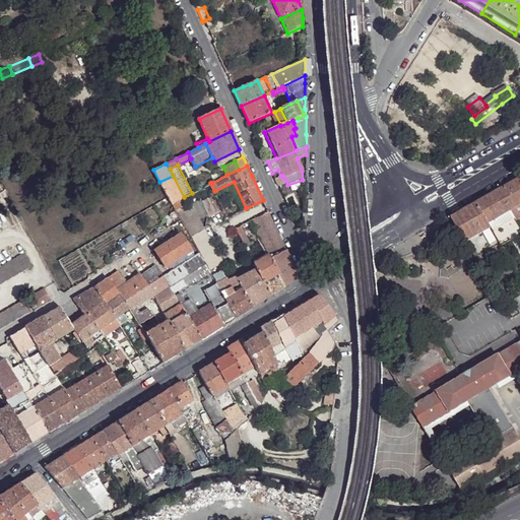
[(207,175),(212,183),(226,175),(223,167),(207,175)]
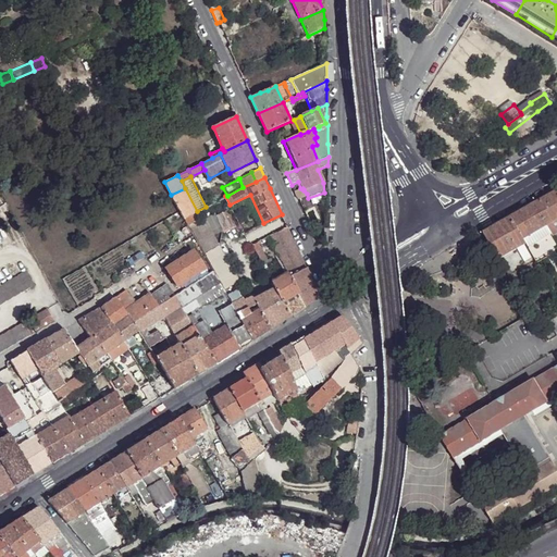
[(194,212),(197,211),(185,188),(171,195),(180,210),(184,218),(194,212)]
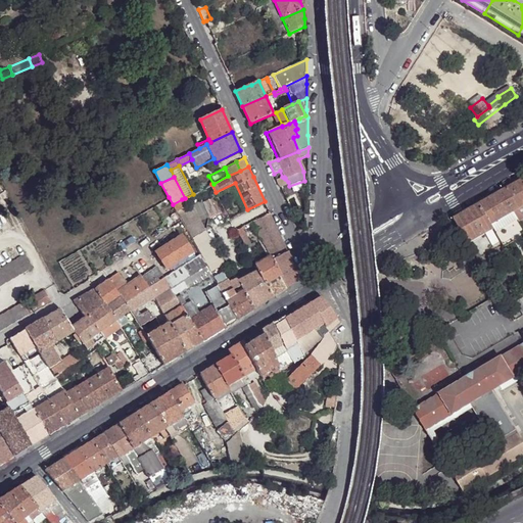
[(276,179),(280,186),(288,182),(285,178),(285,179),(284,177),(282,177),(276,179)]
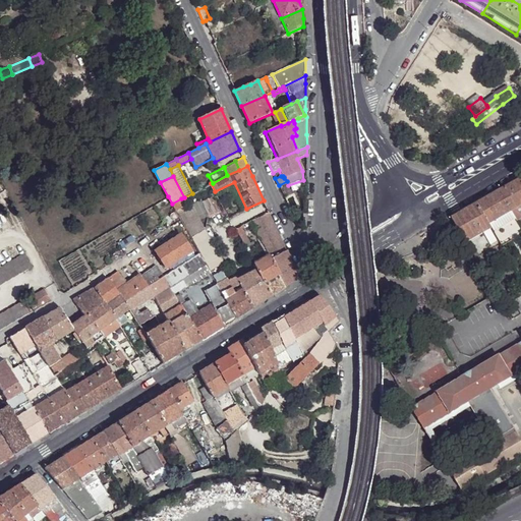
[(520,179),(500,191),(512,212),(520,206),(520,179)]
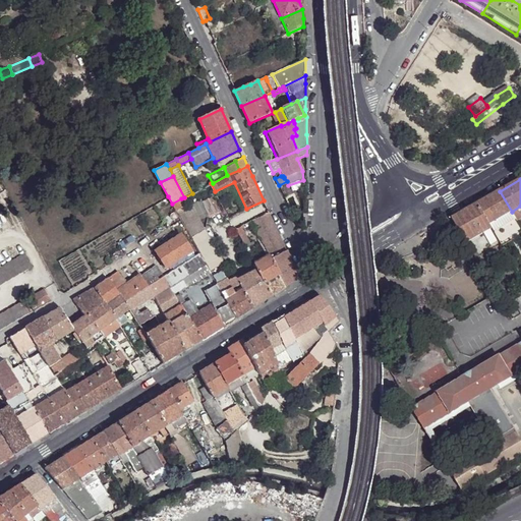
[(477,204),(490,224),(512,212),(500,191),(477,204)]
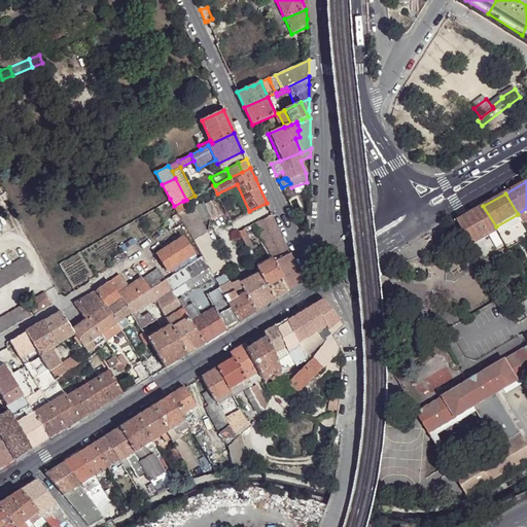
[(186,208),(183,201),(174,206),(177,213),(186,208)]
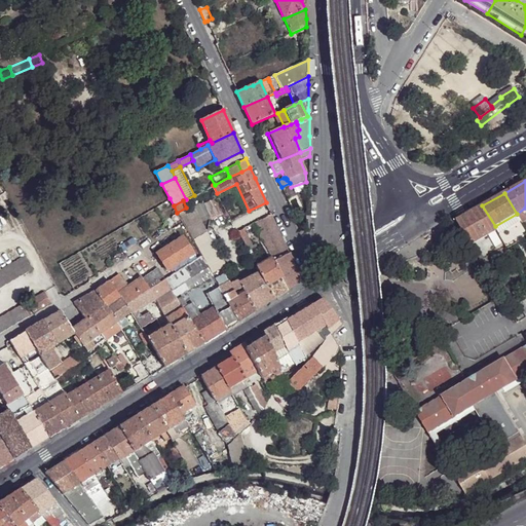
[(181,216),(194,238),(208,231),(194,204),(191,207),(192,209),(185,212),(186,213),(181,216)]
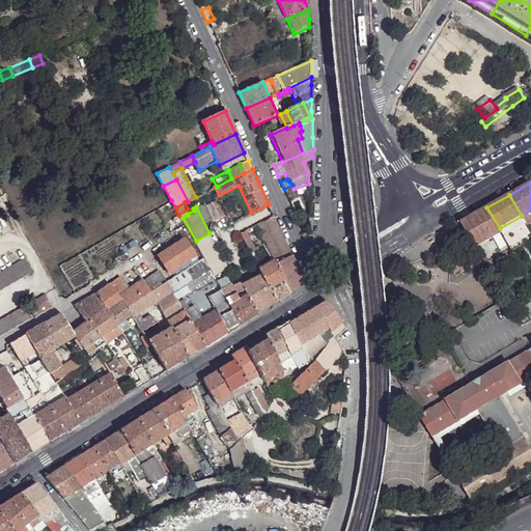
[(479,245),(501,232),(500,228),(486,207),(460,223),(475,247),(479,245)]
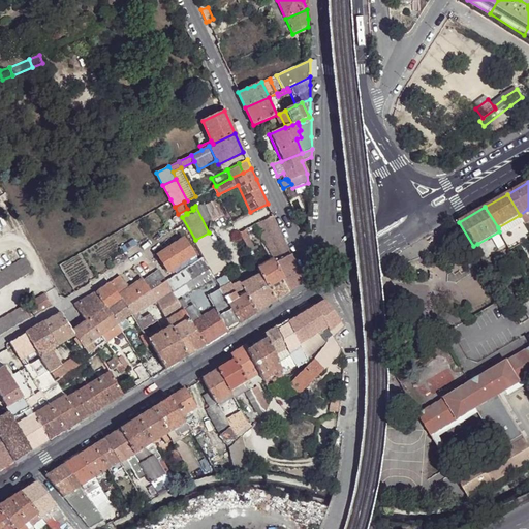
[(528,209),(520,215),(525,224),(528,221),(528,209)]
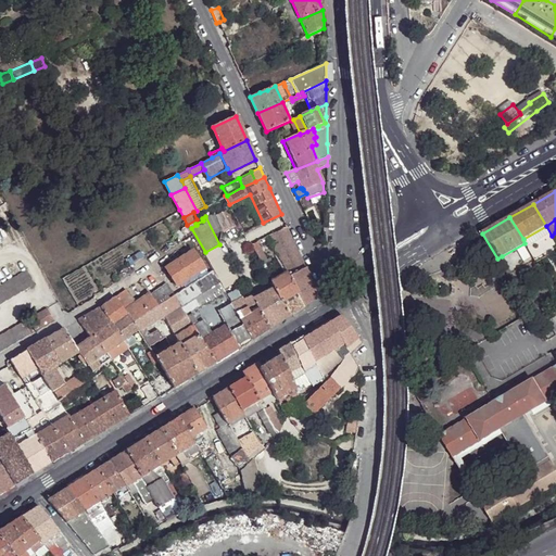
[(303,261),(287,226),(268,235),(268,236),(288,273),(289,276),(305,306),(320,298),(303,261)]
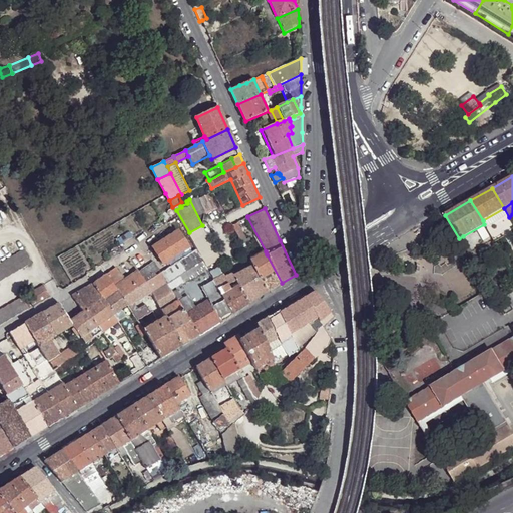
[(252,251),(236,222),(230,224),(246,254),(252,251)]
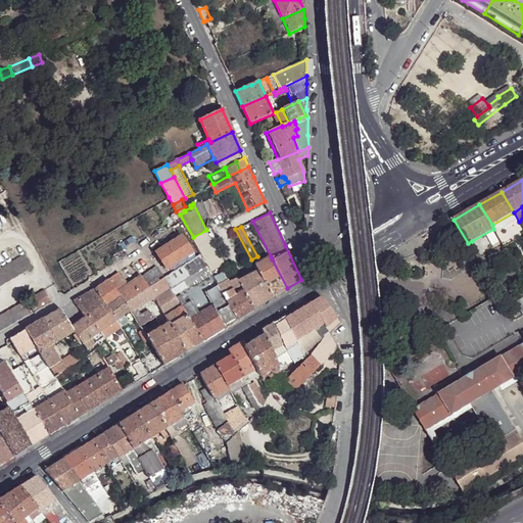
[(206,230),(193,237),(211,271),(225,264),(206,230)]
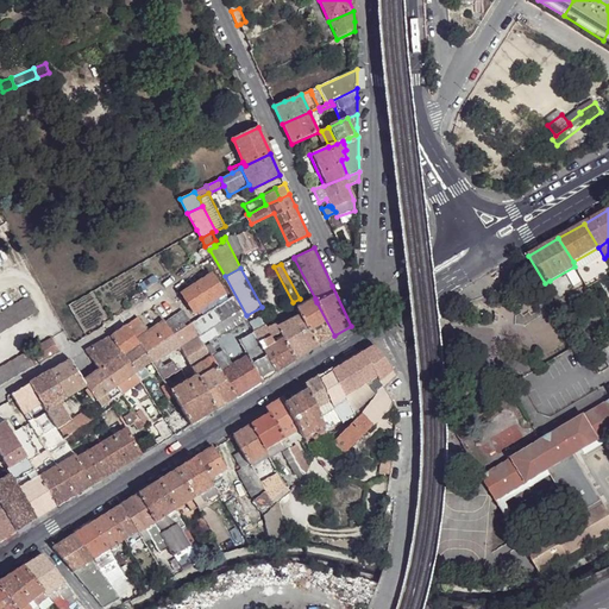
[(211,274),(181,293),(194,313),(196,312),(198,314),(201,313),(199,311),(224,294),(211,274)]
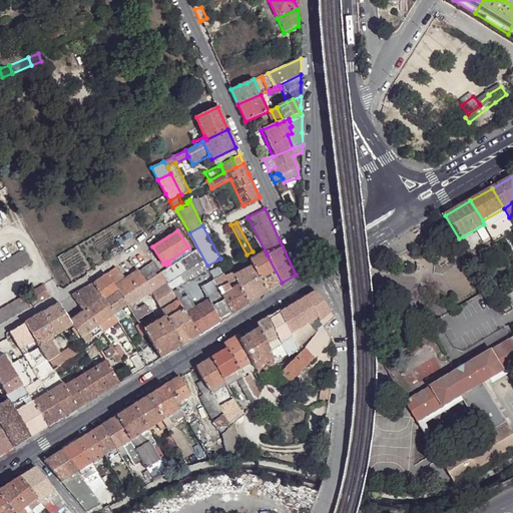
[(472,252),(463,236),(459,238),(469,254),(472,252)]
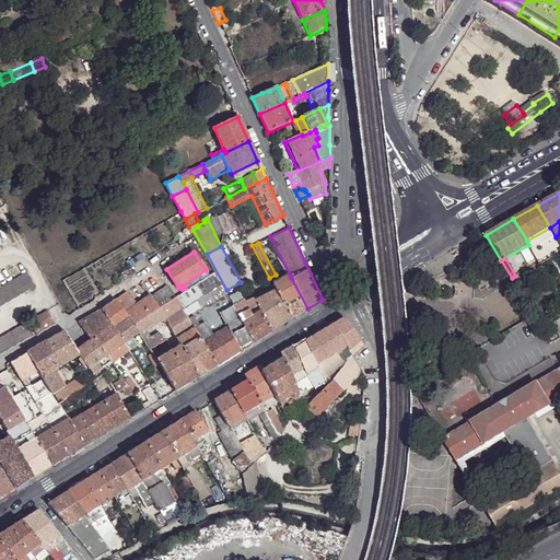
[(187,316),(226,293),(214,271),(175,296),(187,316)]
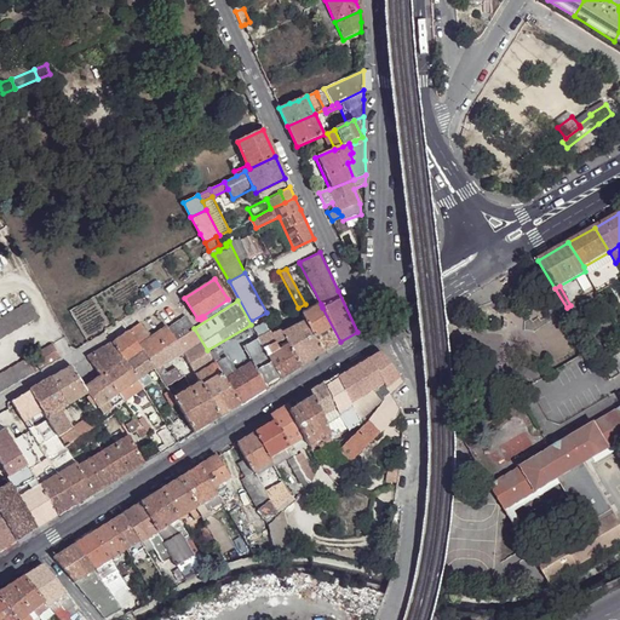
[(0,319),(0,338),(36,317),(28,303),(0,319)]
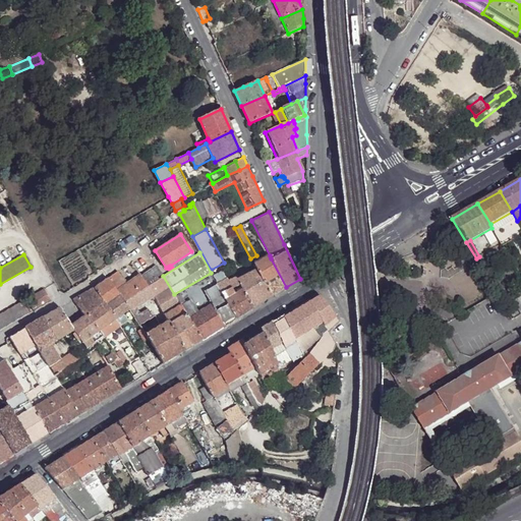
[(271,297),(286,287),(271,258),(270,255),(254,265),(256,269),(271,297)]
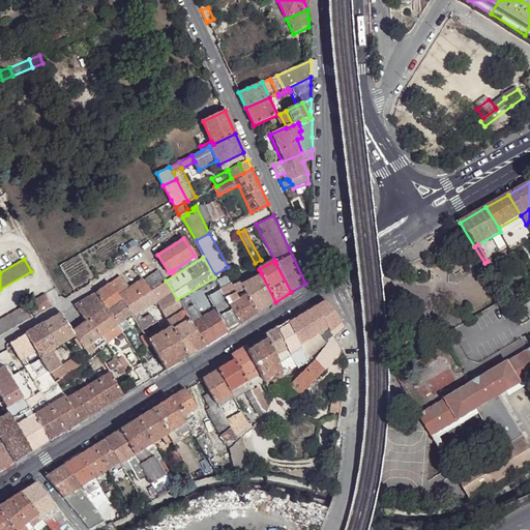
[(493,278),(495,281),(499,278),(492,267),(488,269),(492,276),(493,278)]
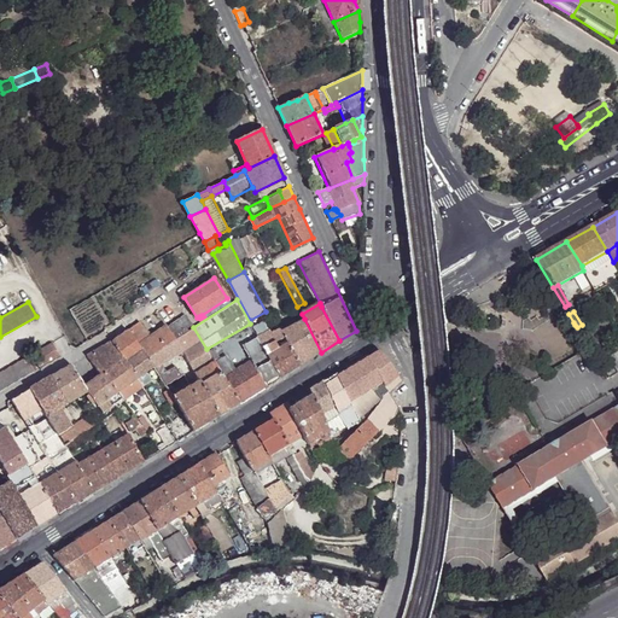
[(175,339),(186,332),(184,328),(191,324),(186,316),(168,328),(175,339)]
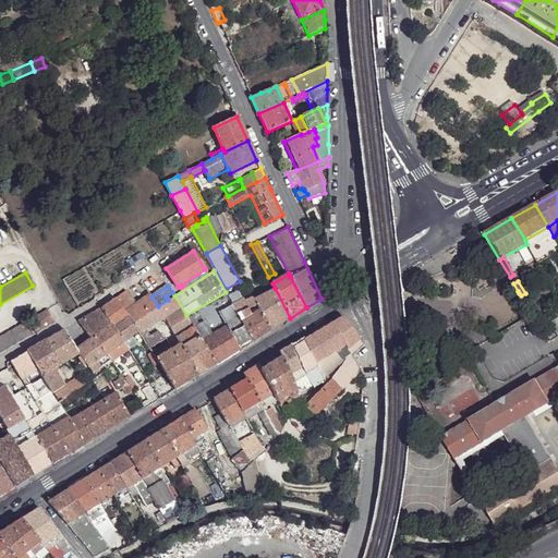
[(270,330),(290,318),(275,288),(254,300),(252,299),(251,298),(244,302),(243,300),(242,299),(232,304),(233,305),(238,314),(247,308),(255,304),(258,310),(270,330)]
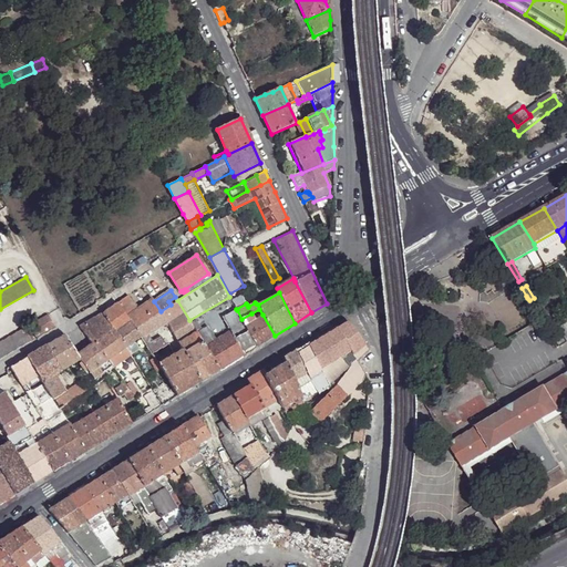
[(116,333),(132,322),(126,316),(141,306),(131,294),(103,313),(116,333)]
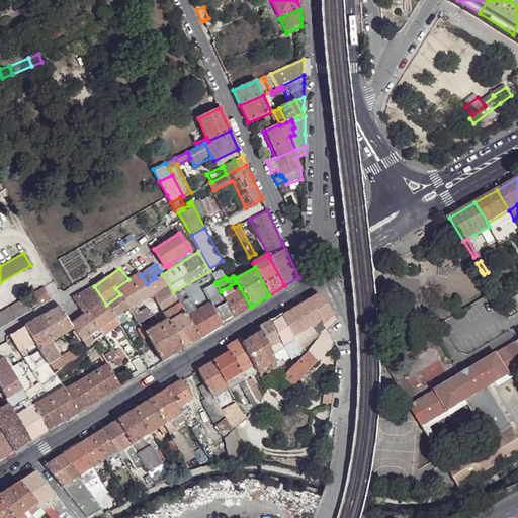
[(123,299),(147,284),(141,275),(139,273),(128,279),(115,288),(120,294),(123,299)]
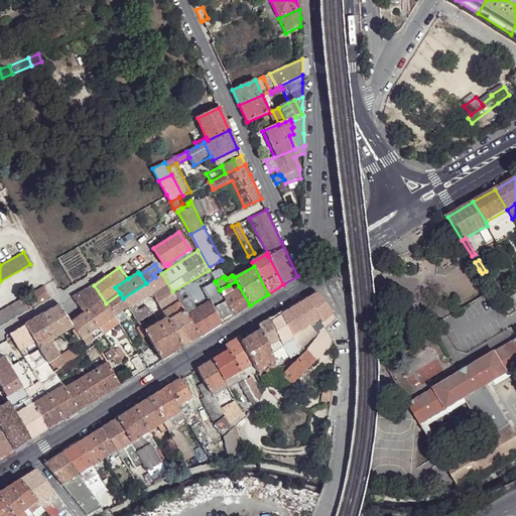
[(173,294),(172,291),(161,273),(155,277),(146,283),(152,293),(163,311),(178,302),(173,294)]
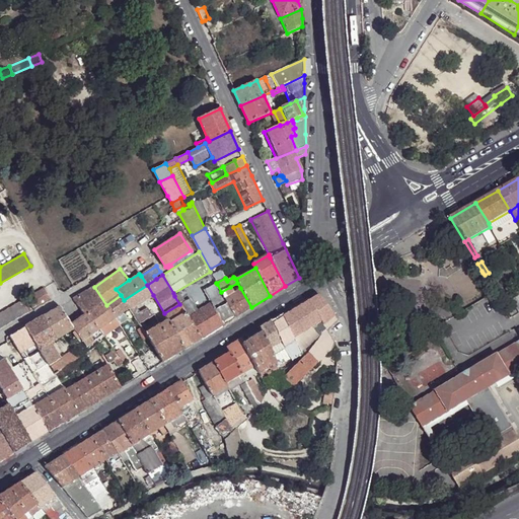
[(488,281),(495,292),(499,290),(492,279),(488,281)]
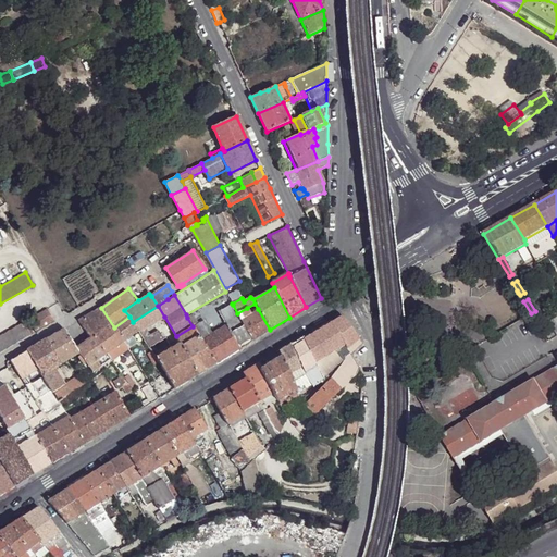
[(254,342),(254,341),(252,342),(237,313),(233,305),(220,311),(227,325),(239,349),(238,349),(239,350),(254,342)]
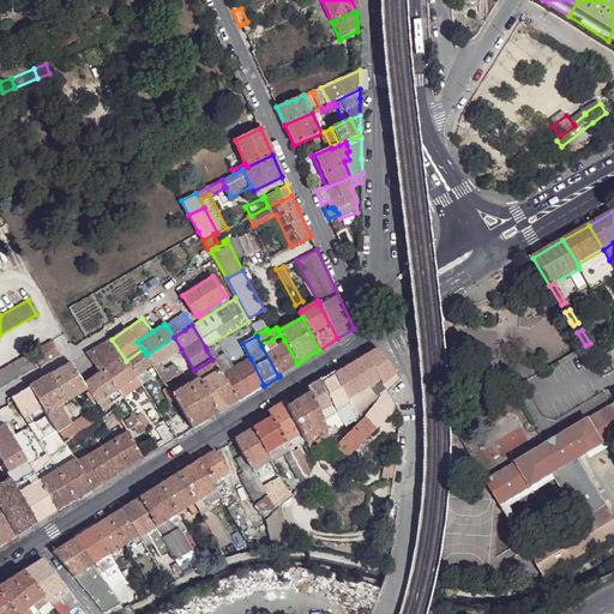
[(175,353),(181,349),(174,337),(146,355),(152,365),(164,384),(167,383),(181,373),(175,363),(166,369),(160,361),(168,356),(168,357),(175,353)]
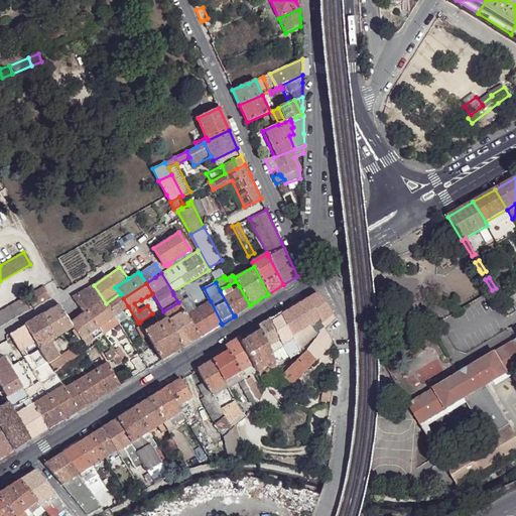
[(87,311),(98,328),(115,315),(106,303),(94,285),(89,288),(95,297),(90,301),(94,306),(87,311)]
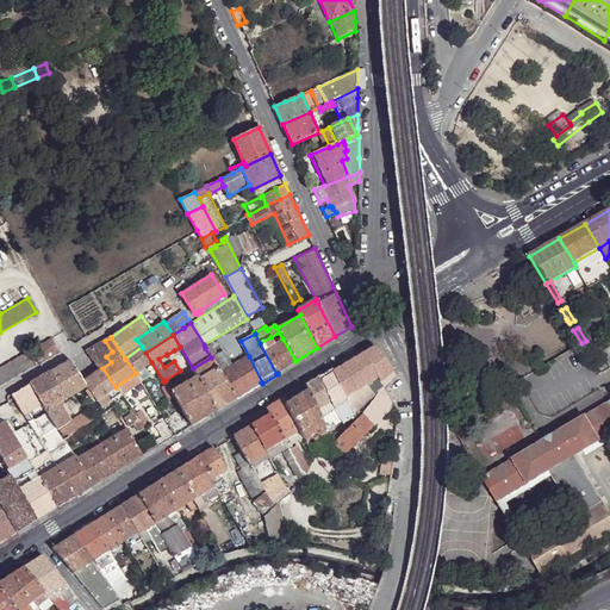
[(278,373),(296,361),(282,338),(274,343),(271,337),(260,343),(277,374),(278,373)]
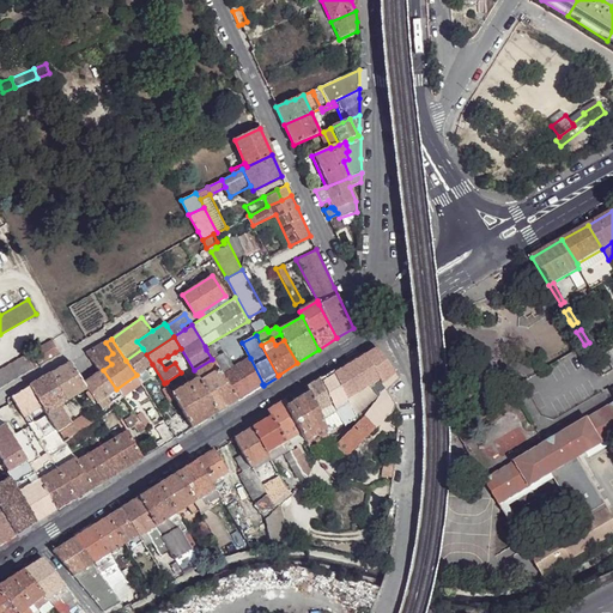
[(61,354),(52,340),(26,356),(35,370),(61,354)]
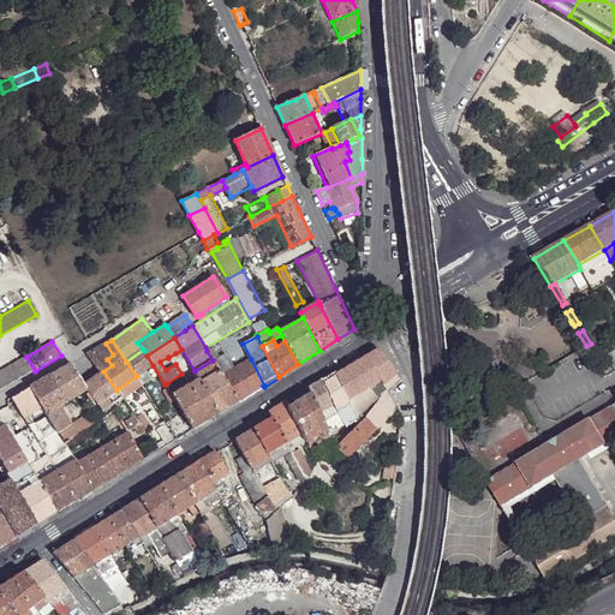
[(99,347),(107,359),(113,354),(106,344),(99,347)]
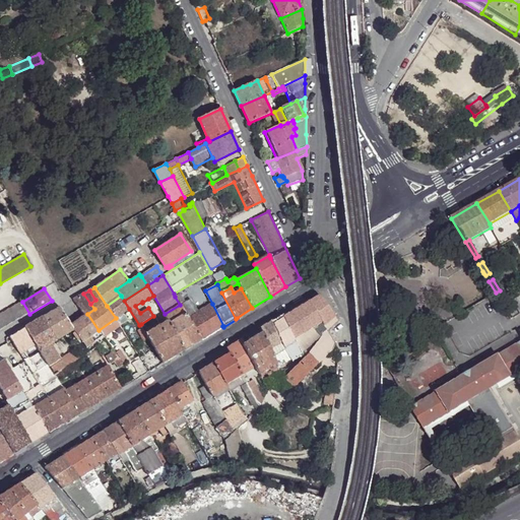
[(84,315),(87,314),(94,309),(90,304),(83,294),(73,300),(84,315)]
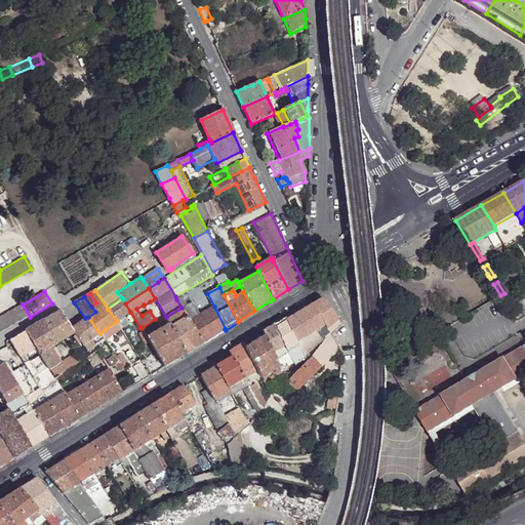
[(182,309),(188,305),(182,296),(176,299),(182,308),(182,309)]
